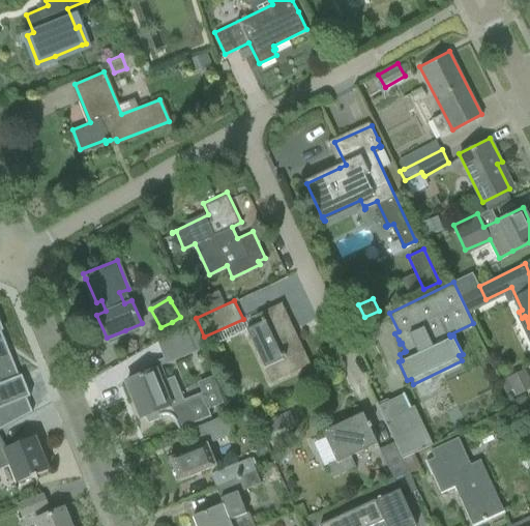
[(260,321),(245,327),(264,367),(265,366),(270,363),(276,377),(278,377),(289,372),(283,358),(303,349),(282,300),(256,312),(260,321)]
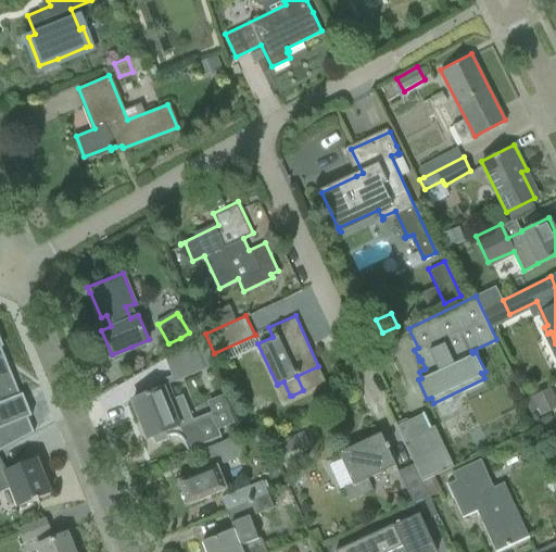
[(182,437),(187,448),(222,434),(212,410),(193,417),(184,392),(174,396),(168,381),(214,362),(203,335),(164,355),(172,374),(160,378),(148,386),(151,391),(131,399),(147,436),(151,435),(155,442),(168,437),(167,435),(168,434),(171,434),(173,433),(175,434),(177,434),(179,435),(181,436),(182,437)]
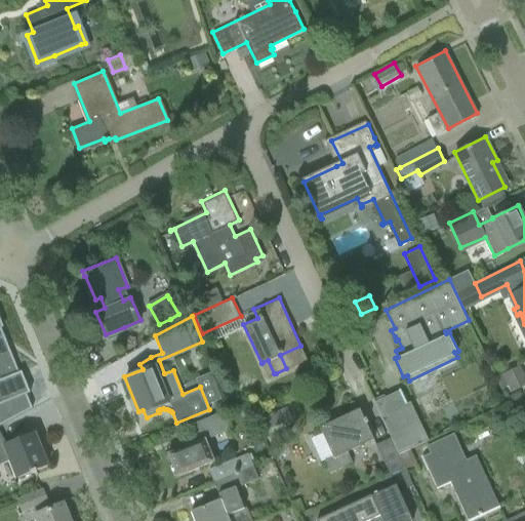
[(0,423),(32,406),(26,392),(30,391),(21,370),(18,371),(8,346),(0,349),(0,342),(6,339),(0,326),(3,325),(0,318),(0,423)]
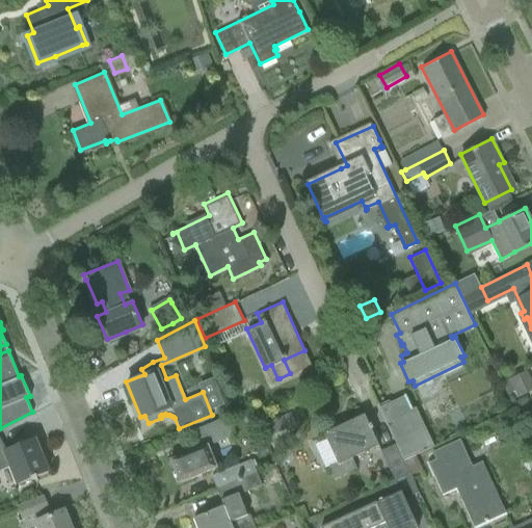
[(509,376),(503,379),(509,391),(515,388),(516,388),(521,395),(531,388),(531,378),(526,368),(509,376)]
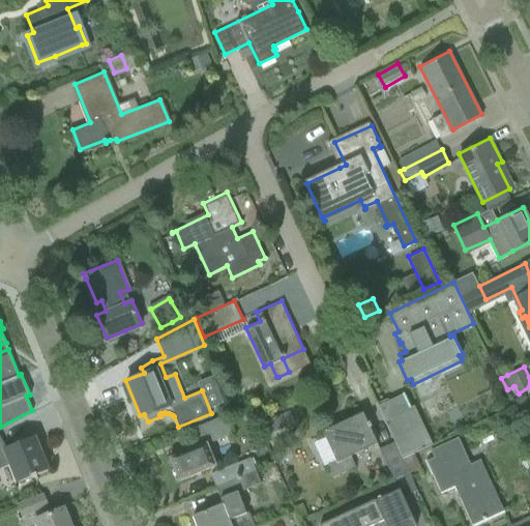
[(377,400),(375,401),(393,440),(402,457),(404,456),(432,442),(435,441),(435,440),(432,441),(429,443),(404,391),(402,392),(388,399),(379,404),(378,401),(377,400)]
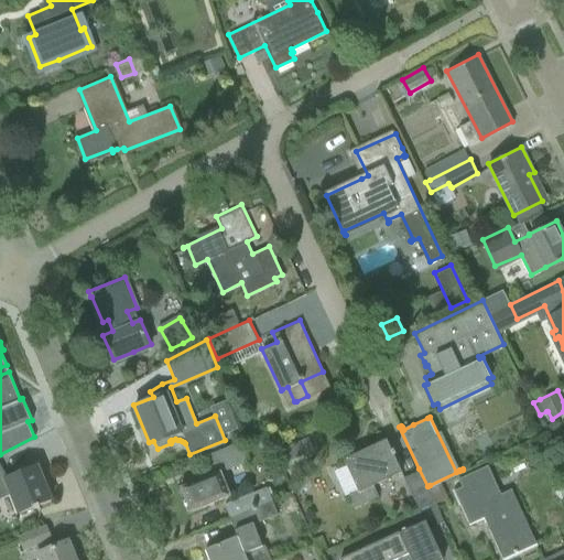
[(273,428),(267,430),(274,448),(291,441),(289,435),(279,440),(273,428)]
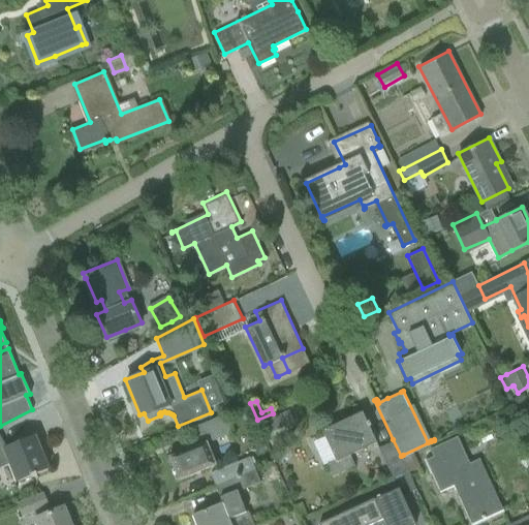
[(323,428),(321,429),(335,458),(328,461),(334,474),(356,464),(351,453),(376,441),(369,425),(370,424),(369,420),(367,421),(362,410),(361,410),(361,411),(323,429),(323,428)]
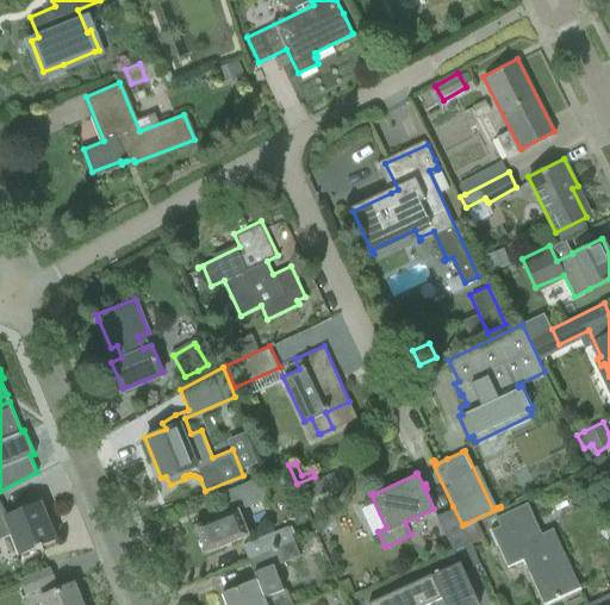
[(194,524),(205,552),(226,543),(249,534),(238,509),(267,497),(259,475),(219,492),(228,511),(216,516),(194,524)]
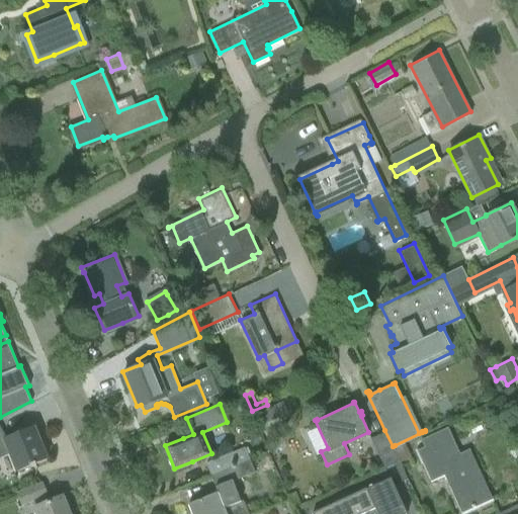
[(267,408),(256,412),(260,424),(271,420),(267,408)]
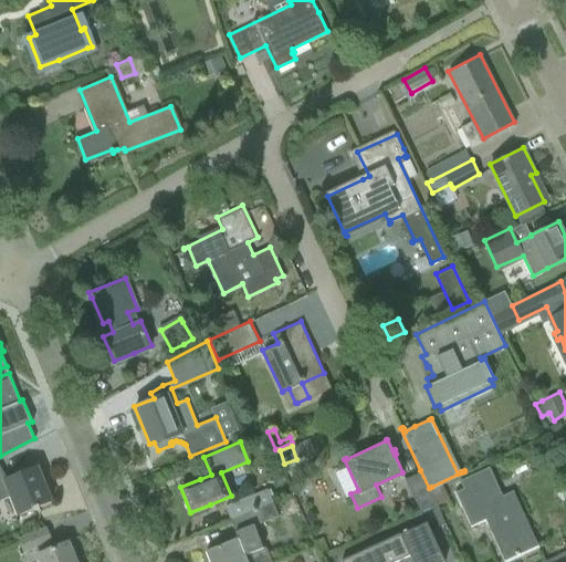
[(0,498),(11,493),(19,513),(51,500),(37,465),(8,477),(0,461),(0,498)]
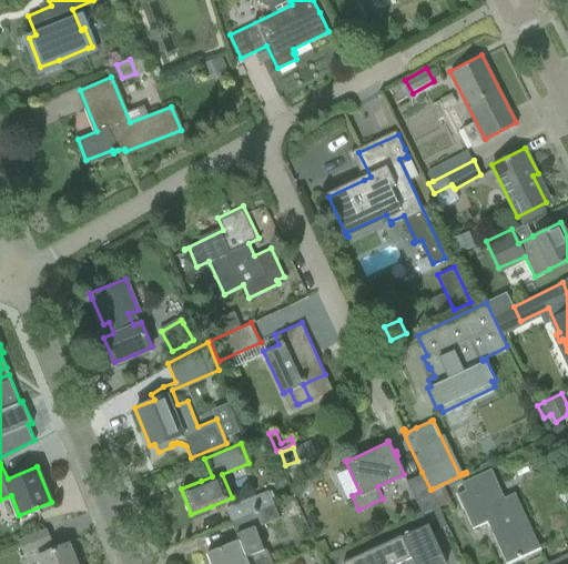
[(464,489),(456,492),(473,526),(487,520),(506,561),(540,545),(515,490),(504,495),(490,466),(460,481),(464,489)]
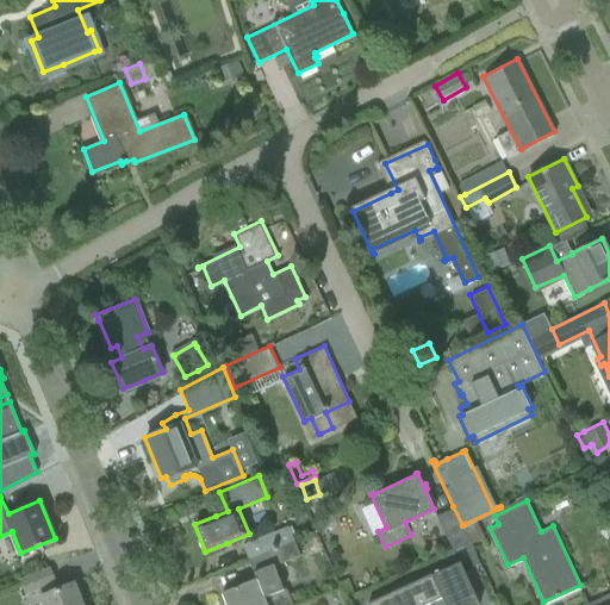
[(465,524),(462,525),(453,506),(437,515),(454,547),(471,538),(465,524)]
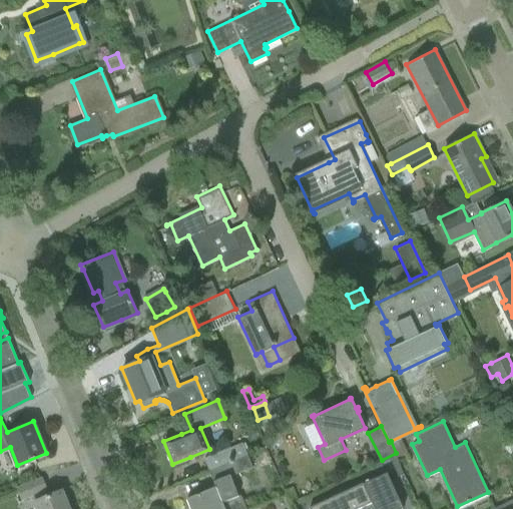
[(204,457),(209,468),(247,453),(243,441),(204,457)]
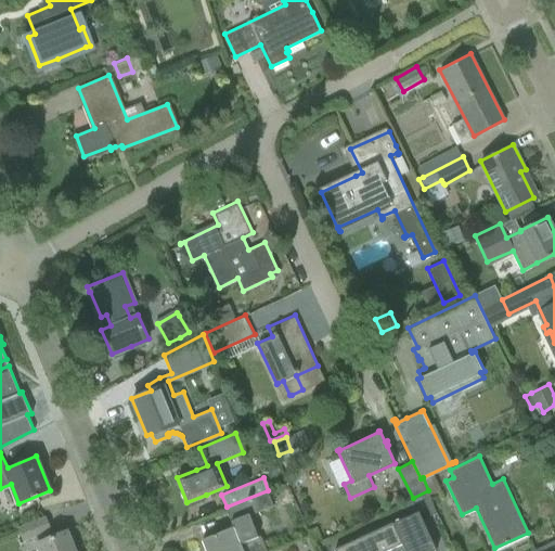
[(202,539),(206,550),(261,550),(266,550),(260,536),(258,536),(249,514),(273,504),(268,490),(227,507),(234,526),(202,539)]
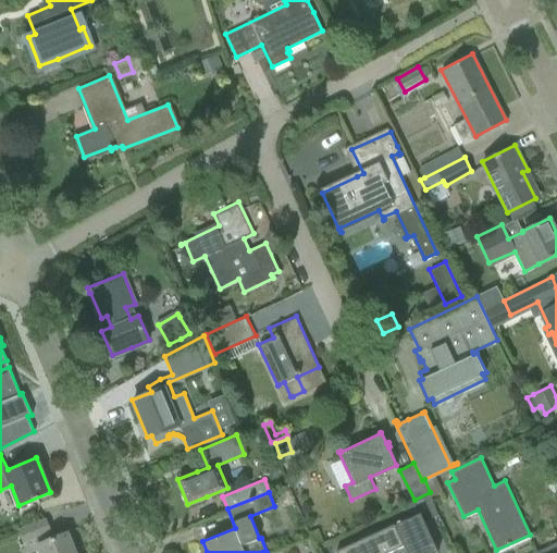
[(396,525),(336,552),(432,552),(436,552),(419,515),(396,525)]
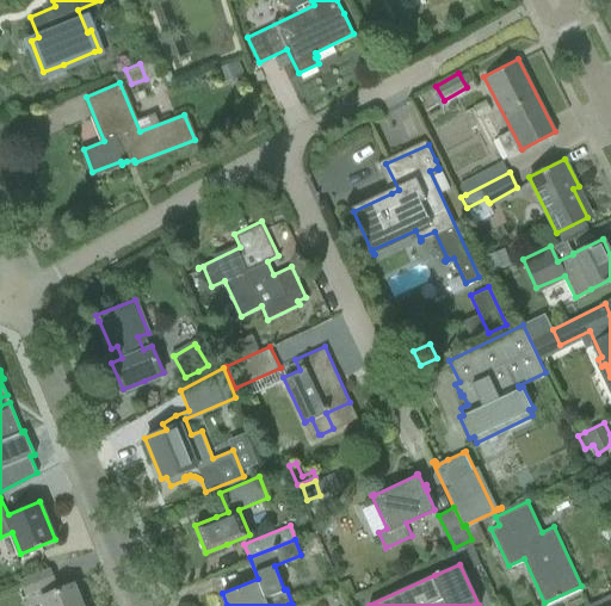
[(26,575),(20,579),(28,594),(38,589),(42,597),(45,605),(82,605),(73,583),(59,589),(49,567),(26,575)]
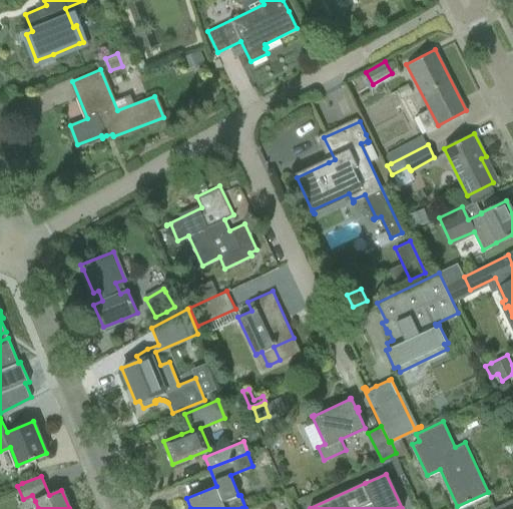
[(293,485),(285,488),(290,502),(299,498),(293,485)]
